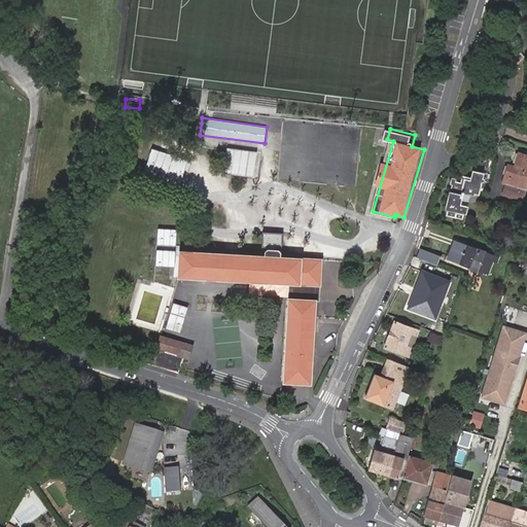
[(226,147),(223,172),(253,176),(257,150),(226,147)]
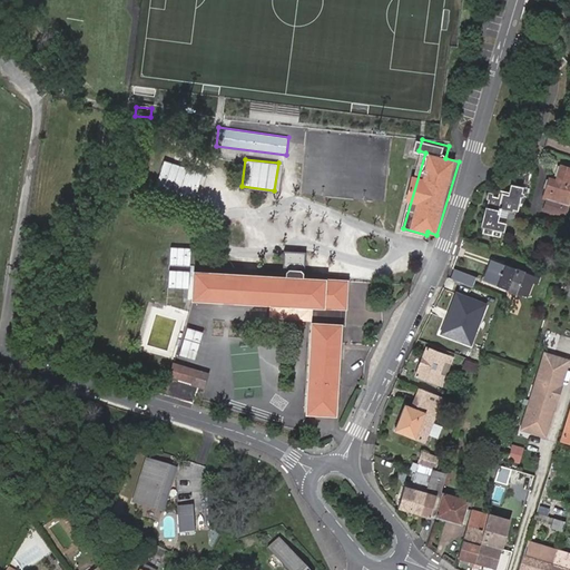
[(204,173),(165,160),(156,187),(196,200),(204,173)]
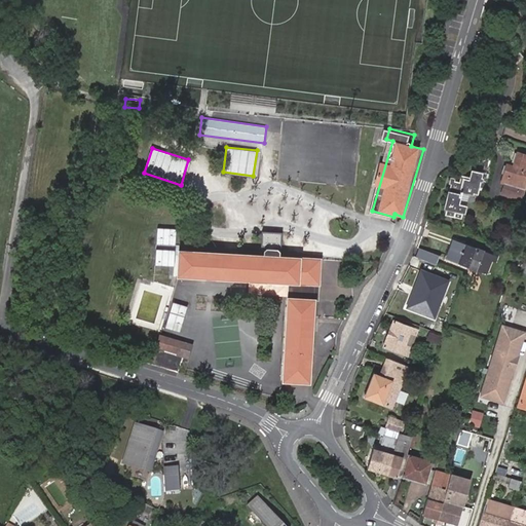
[(525,153),(519,152),(515,165),(509,163),(502,181),(506,182),(503,192),(523,198),(525,188),(520,186),(525,170),(525,153)]
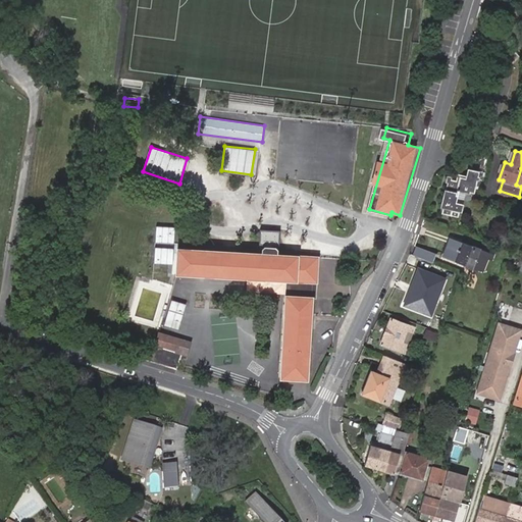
[(484,178),(485,174),(476,171),(474,177),(466,175),(464,180),(454,177),(444,212),(460,217),(464,204),(459,203),(462,194),(479,199),(485,178),(484,178)]
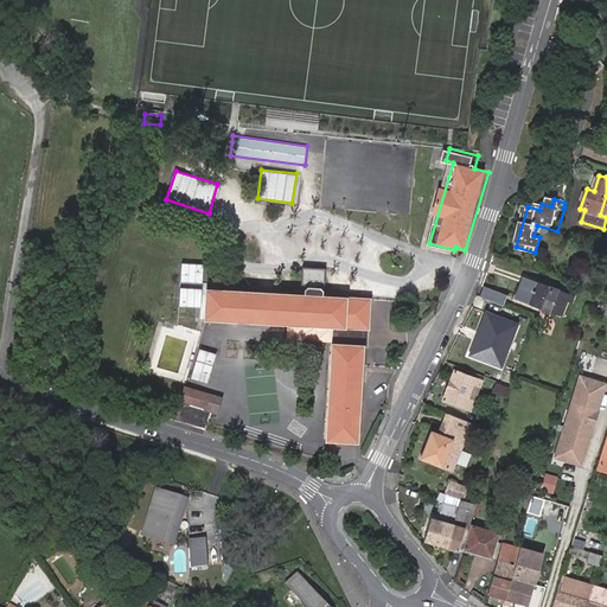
[(181,281),(204,283),(205,263),(183,262),(181,281)]
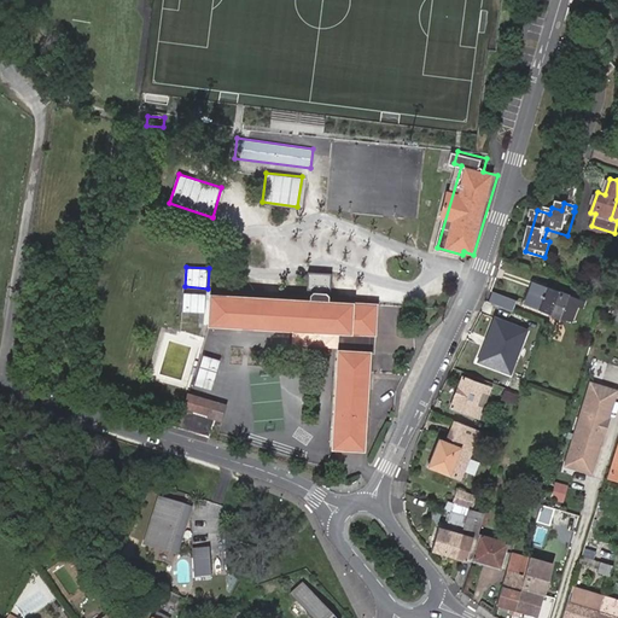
[(536,278),(534,284),(547,290),(549,284),(536,278)]
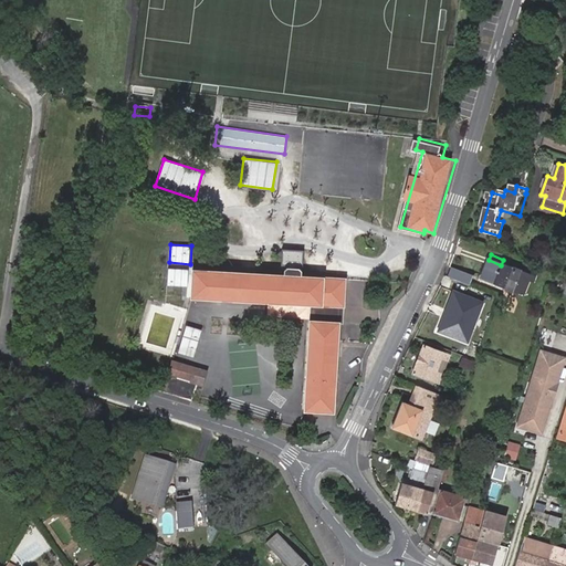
[(501,285),(509,262),(503,260),(501,265),(489,260),(484,272),(496,278),(494,283),(501,285)]
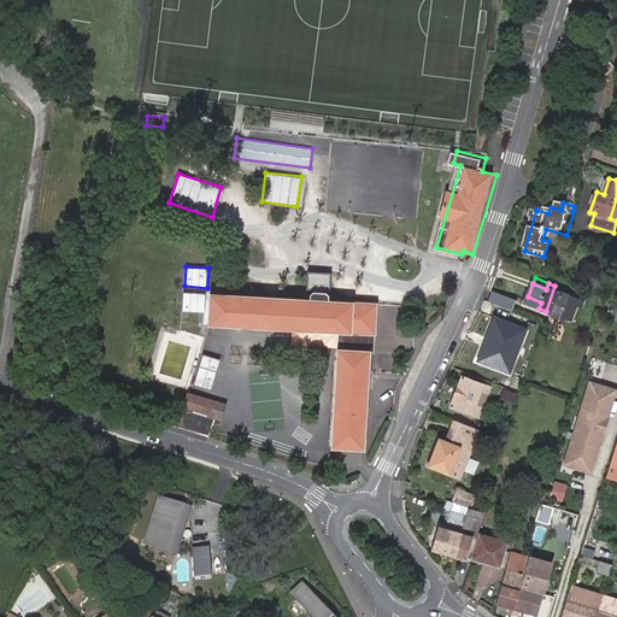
[(575,293),(554,286),(546,311),(573,322),(579,304),(571,301),(575,293)]
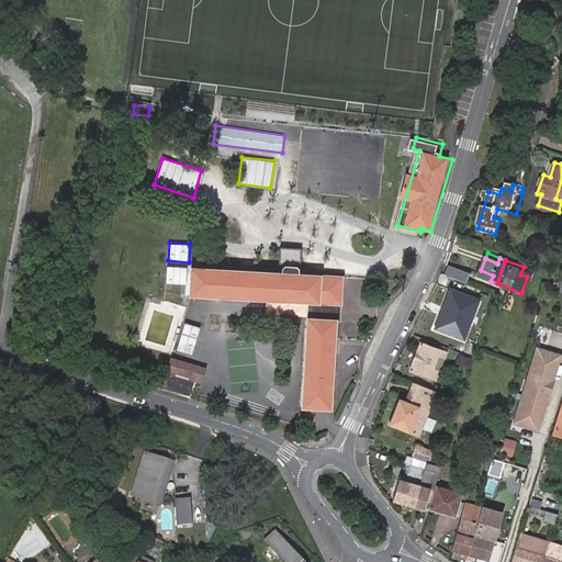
[(168,266),(167,282),(183,283),(184,267),(168,266)]
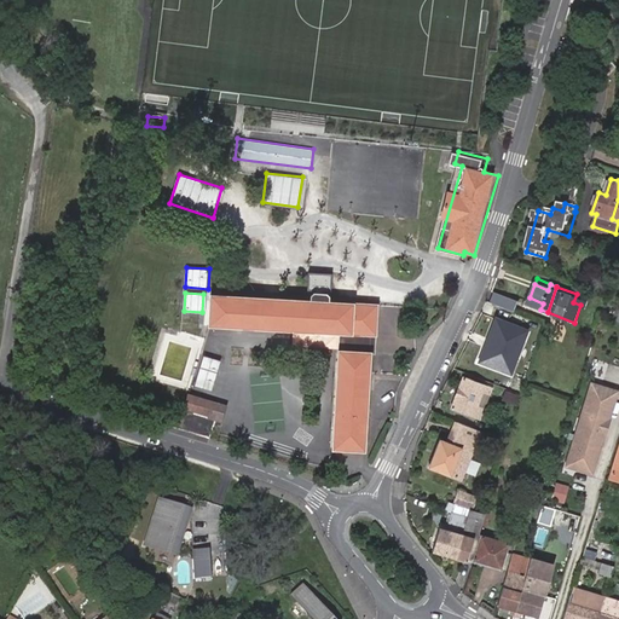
[(316,296),(314,302),(331,304),(333,298),(330,294),(318,293),(316,296)]
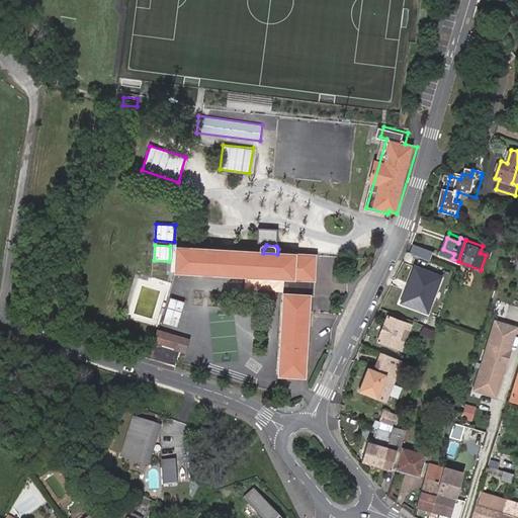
[(412,253),(423,257),(426,248),(416,245),(412,253)]
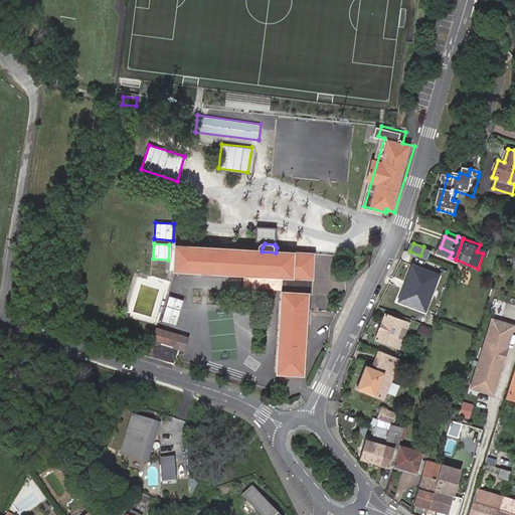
[(262,251),(237,249),(177,246),(176,271),(285,278),(315,280),(317,254),(276,252),(262,251)]
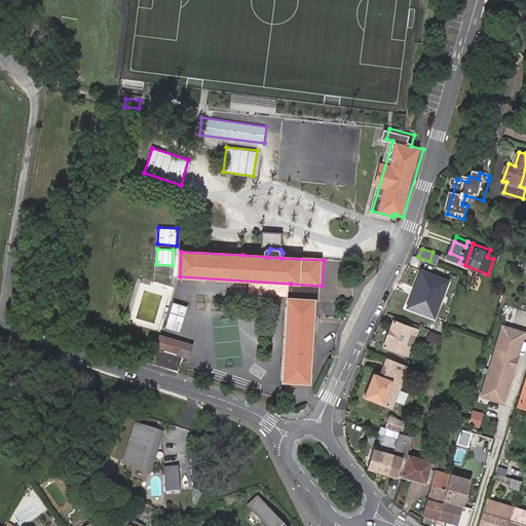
[(429,261),(439,264),(442,256),(433,252),(429,261)]
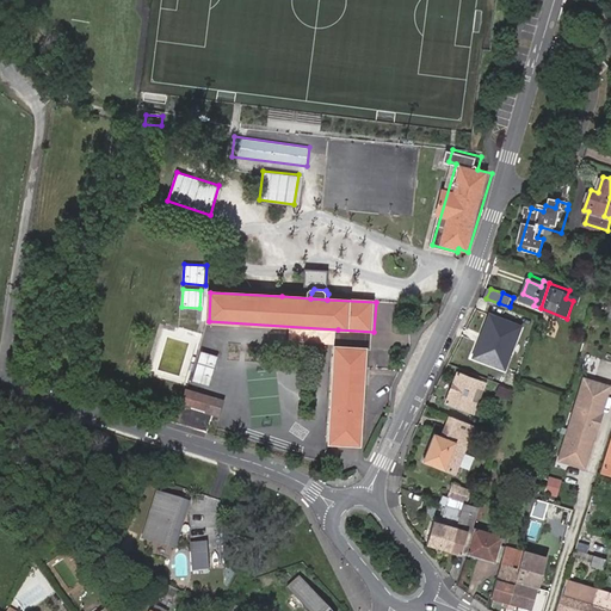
[(536,300),(523,294),(520,300),(534,306),(536,300)]
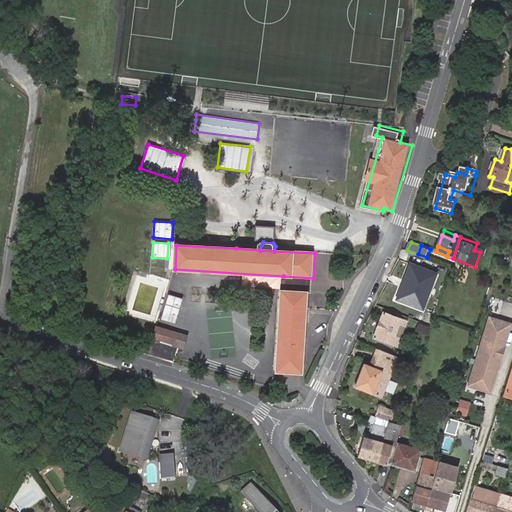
[(437,272),(409,261),(394,299),(422,310),(437,272)]
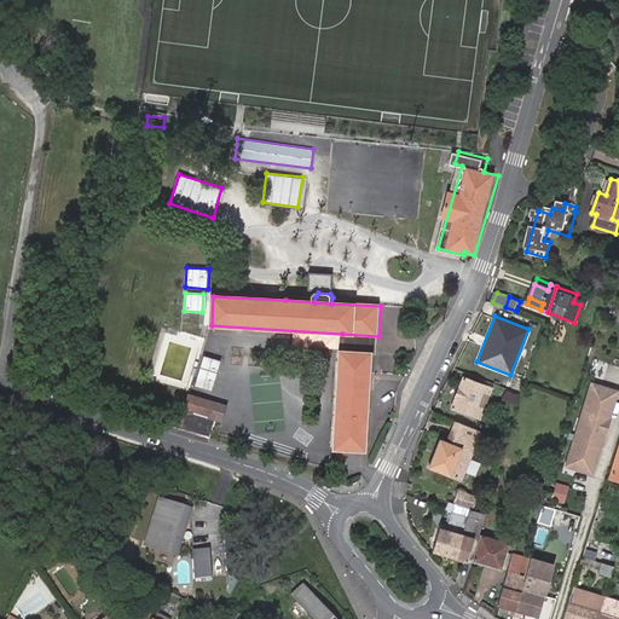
[(377,354),(379,336),(342,334),(341,352),(374,354),(377,354)]
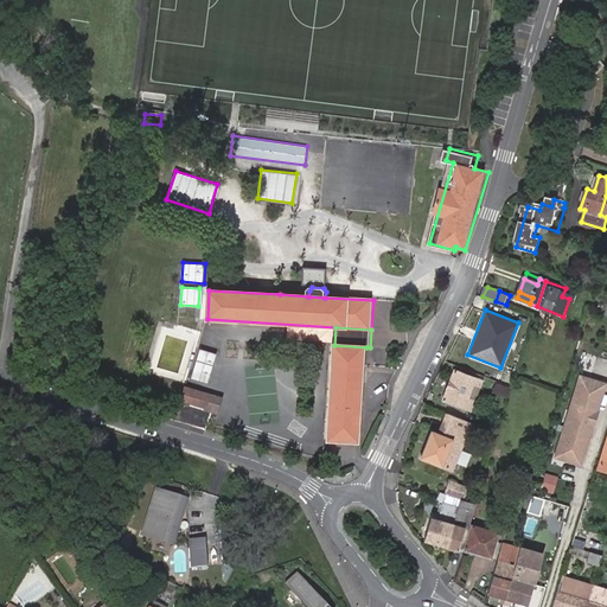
[(462,360),(470,344),(462,340),(454,357),(462,360)]
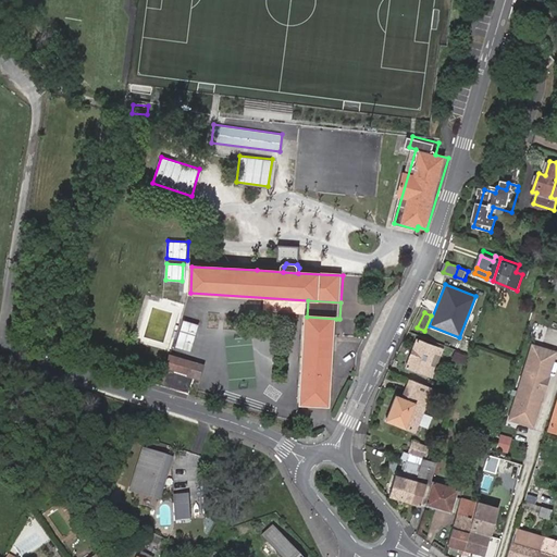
[(330,407),(336,319),(307,317),(301,406),(330,407)]
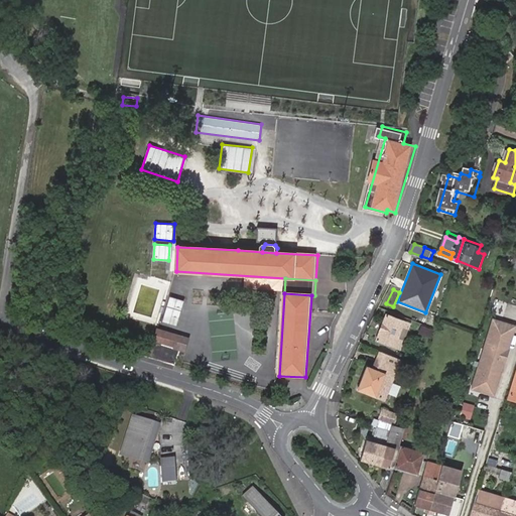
[(178,325),(184,299),(170,296),(164,321),(178,325)]
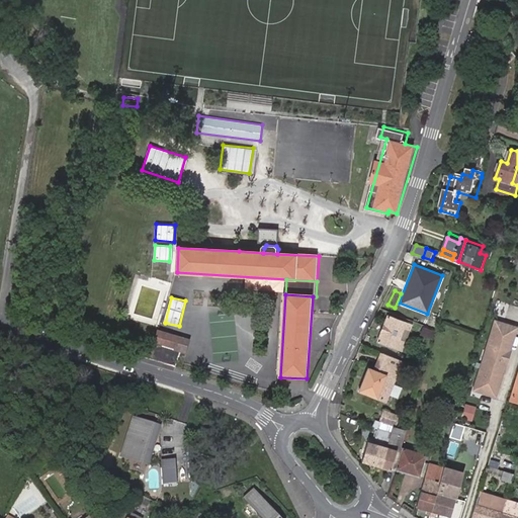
[(416,326),(392,316),(380,342),(405,352),(408,344),(403,343),(408,331),(413,333),(416,326)]
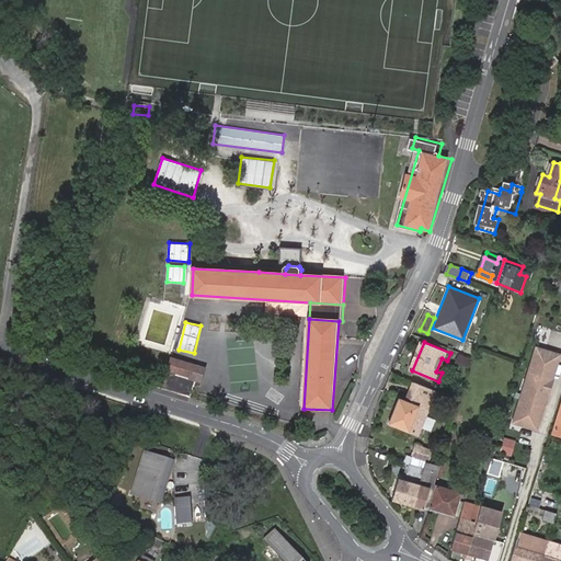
[(560,353),(535,345),(511,423),(537,432),(560,353)]
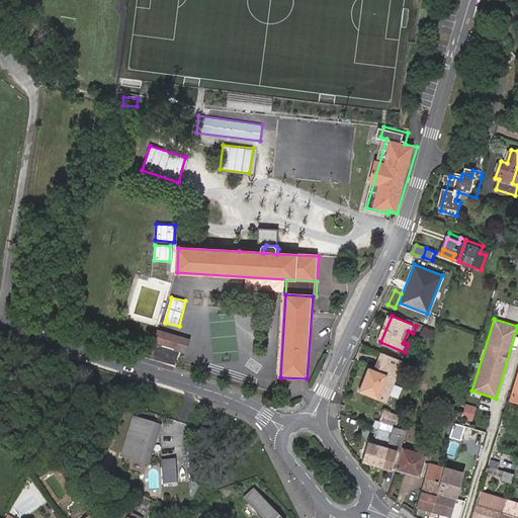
[(434,338),(436,331),(426,327),(424,334),(434,338)]
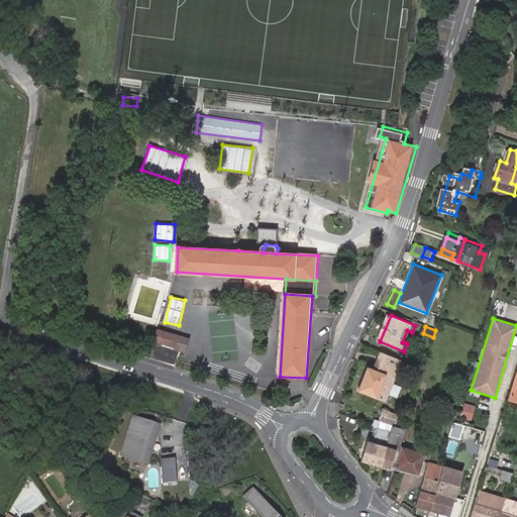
[(185,352),(189,338),(158,329),(153,342),(185,352)]
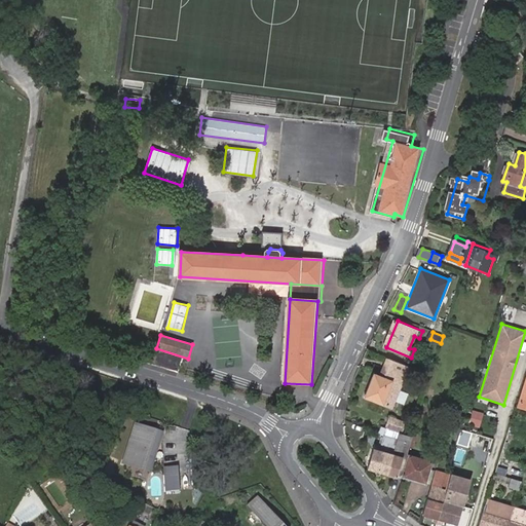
[(384,376),(378,373),(368,397),(385,404),(396,408),(409,375),(406,374),(410,365),(392,358),(384,376)]
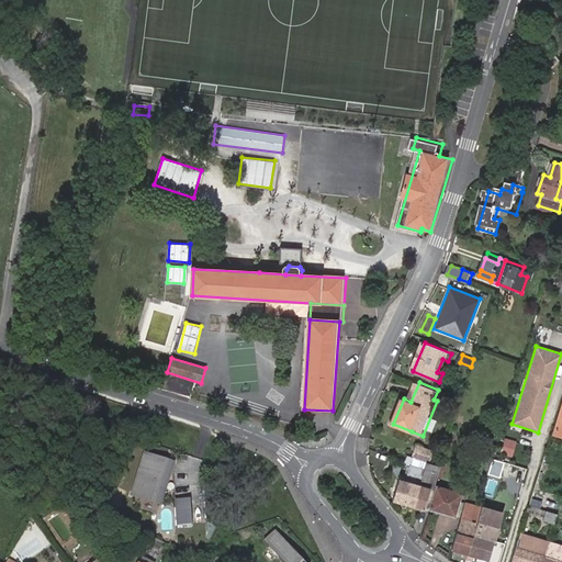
[(505,439),(503,454),(515,456),(516,440),(505,439)]
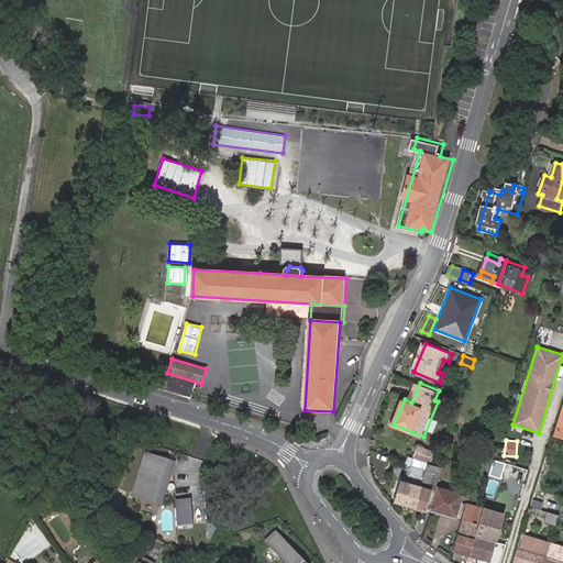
[(435,454),(419,446),(416,455),(432,462),(435,454)]
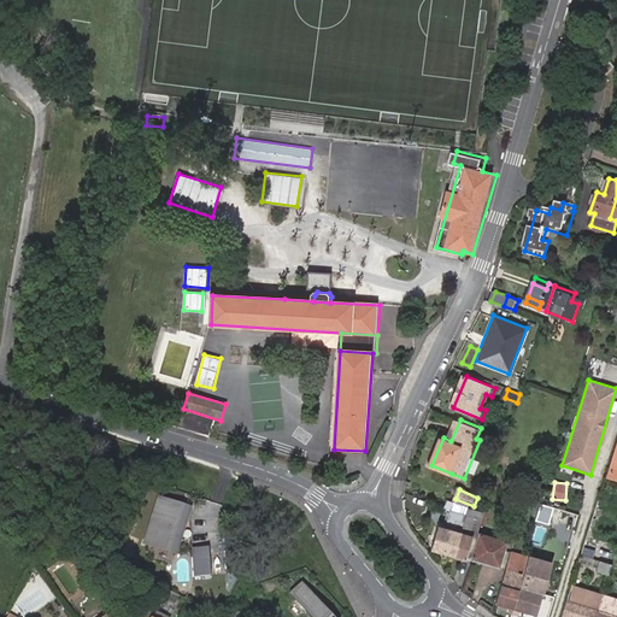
[(191,507),(159,498),(145,542),(176,553),(191,507)]
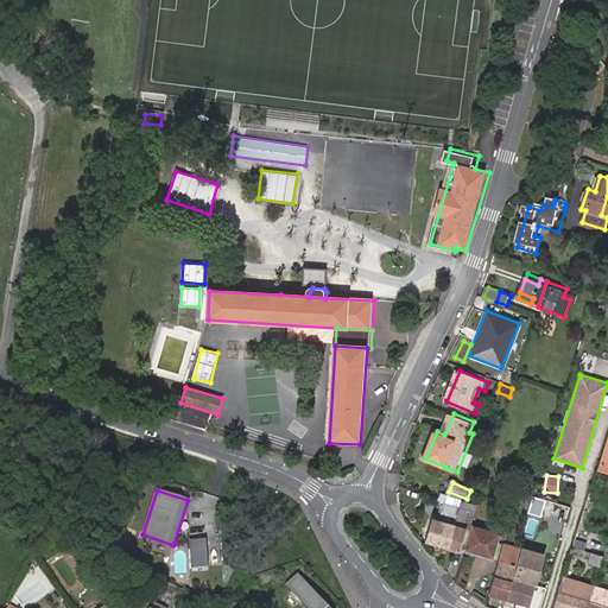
[(477,505),(450,495),(447,506),(470,514),(466,529),(469,530),(463,551),(467,552),(475,526),(472,526),(476,510),(477,505)]
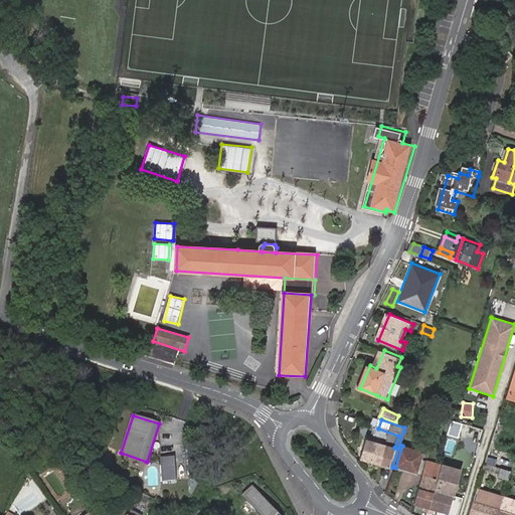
[(398,436),(378,428),(375,438),(368,436),(362,459),(391,468),(392,467),(397,449),(394,448),(398,436)]
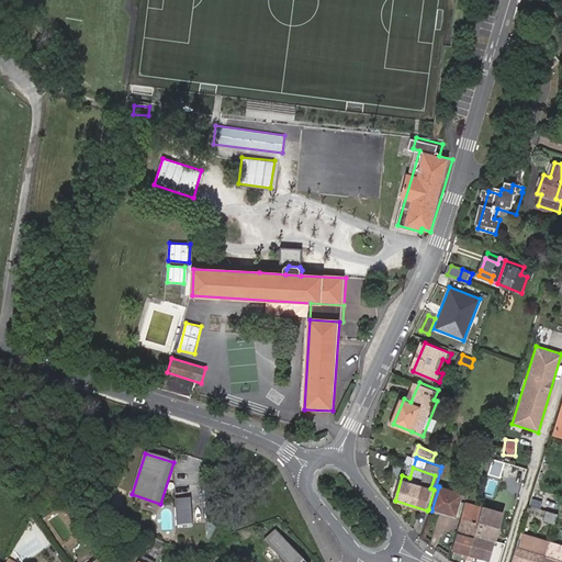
[(464,494),(439,486),(431,510),(458,518),(464,494)]
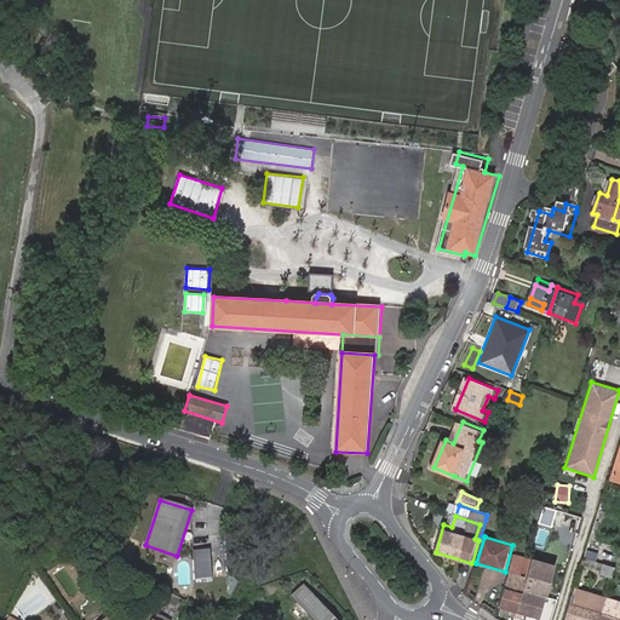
[(529,570),(551,577),(554,566),(528,560),(530,550),(517,546),(506,590),(522,593),(529,570)]
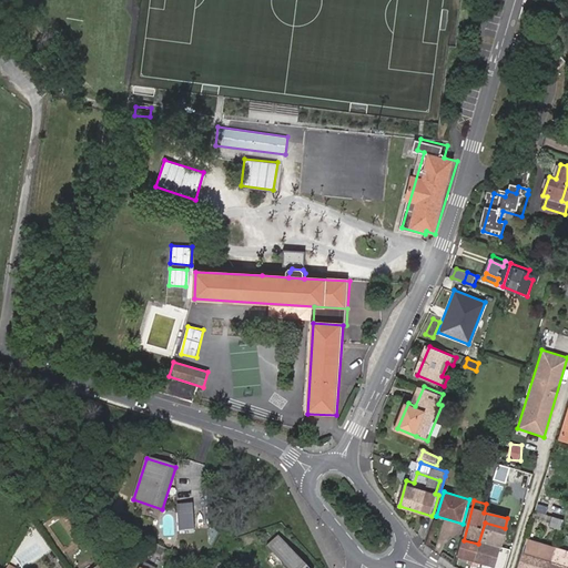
[(192,504),(178,505),(179,530),(194,529),(192,504)]
